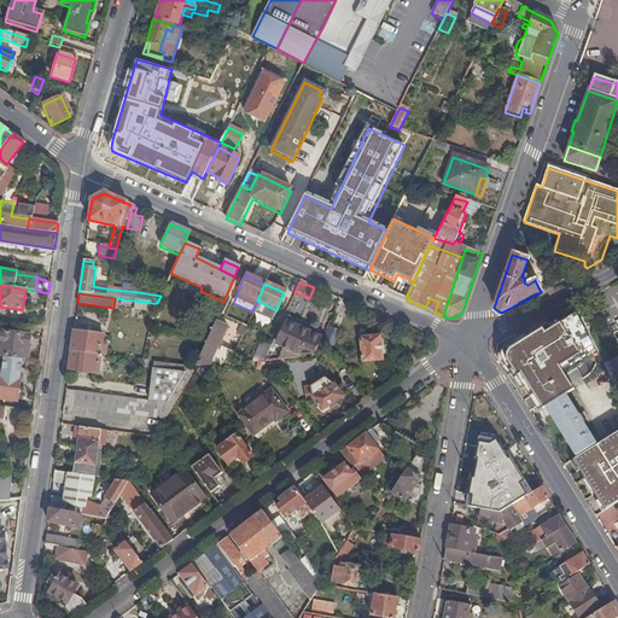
[(152,303),(134,301),(133,310),(149,312),(151,310),(152,303)]
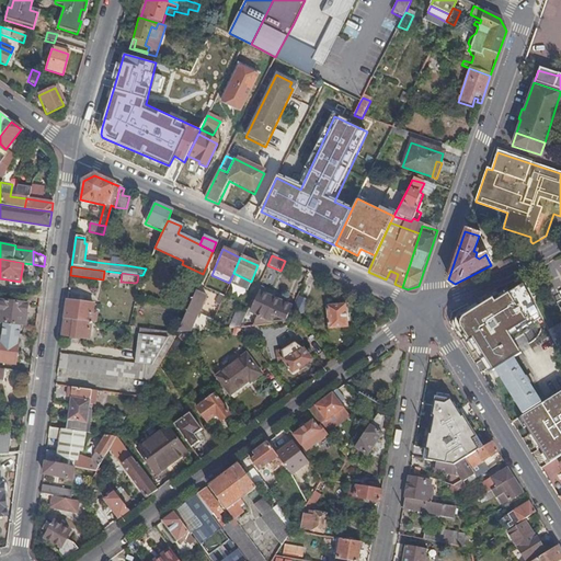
[(233,273),(229,283),(247,292),(251,282),(233,273)]
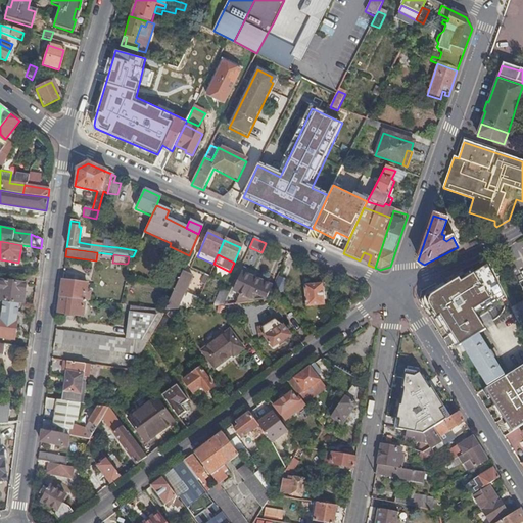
[(495,260),(488,265),(494,278),(502,274),(495,260)]
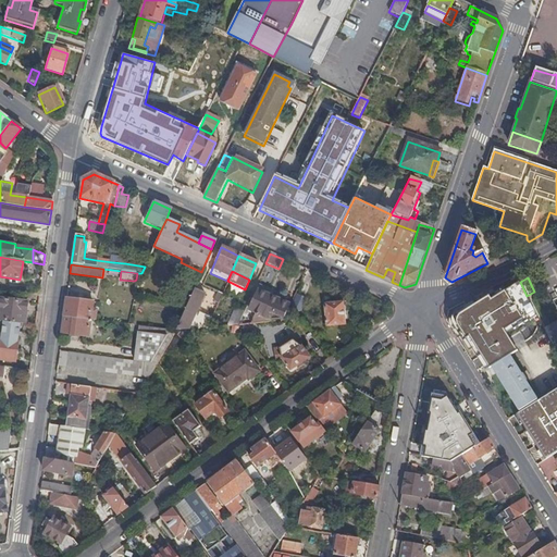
[(194,289),(190,298),(200,302),(205,294),(194,289)]
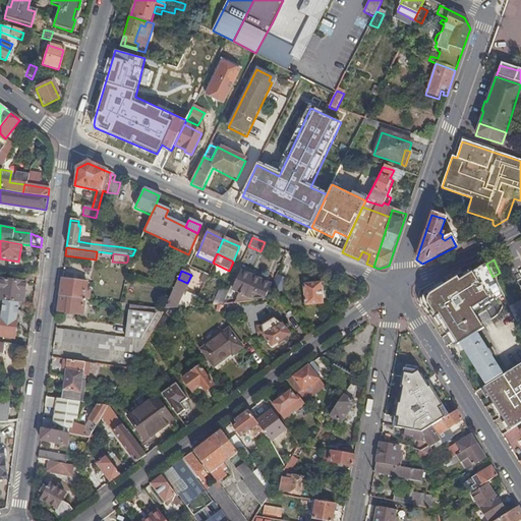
[(243,295),(240,302),(251,300),(258,285),(239,276),(232,290),(238,293),(243,295)]
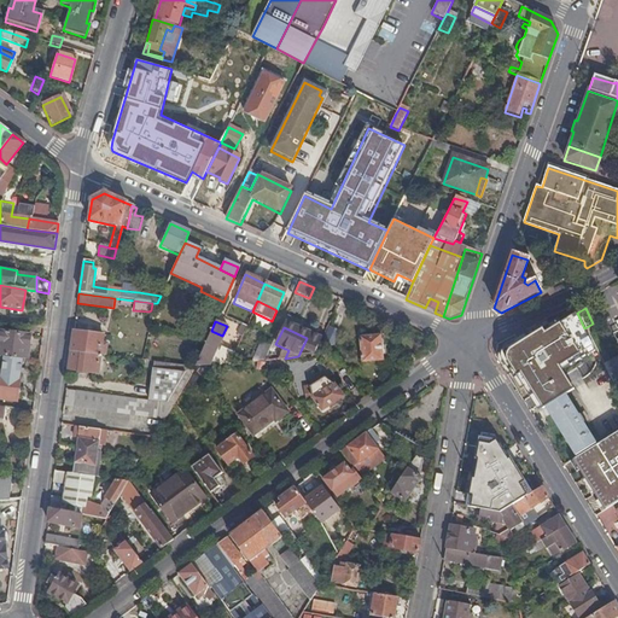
[(339,333),(330,328),(322,343),(333,348),(339,333)]
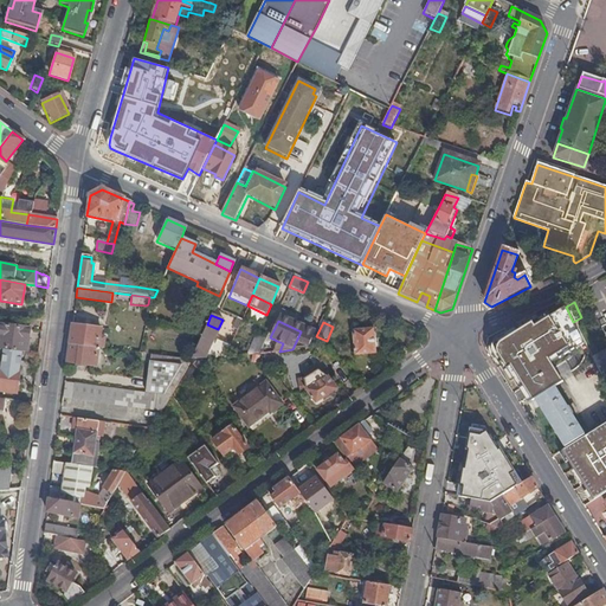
[(0,329),(0,348),(27,353),(31,329),(1,324),(0,329)]
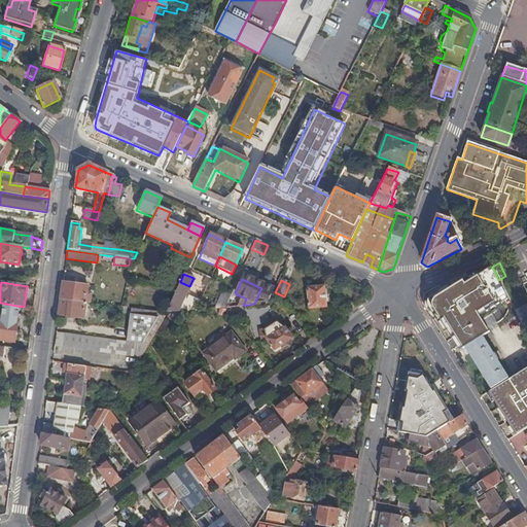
[(189,286),(180,282),(169,310),(166,315),(196,311),(198,306),(184,300),(185,294),(189,286)]
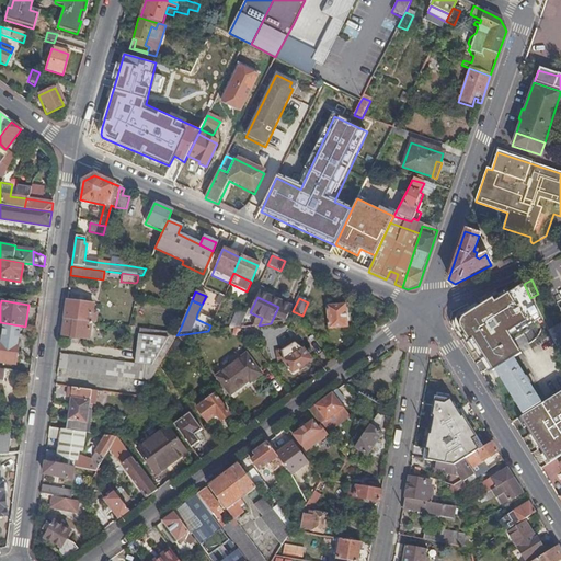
[(67,302),(65,320),(91,323),(95,324),(98,313),(92,312),(93,306),(67,302)]
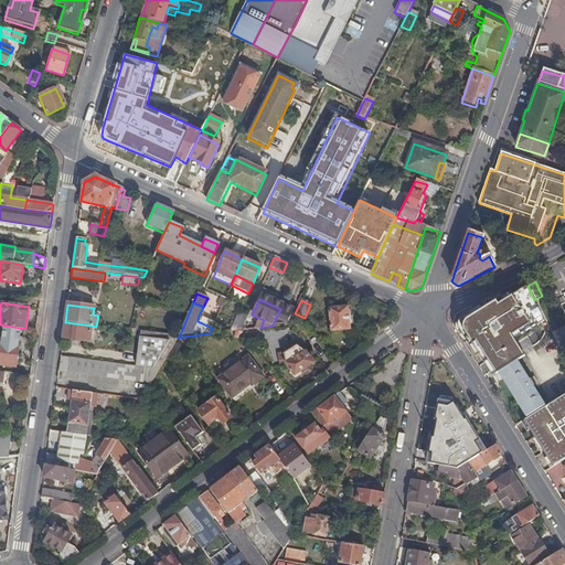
[(348,307),(329,309),(331,331),(350,330),(348,307)]
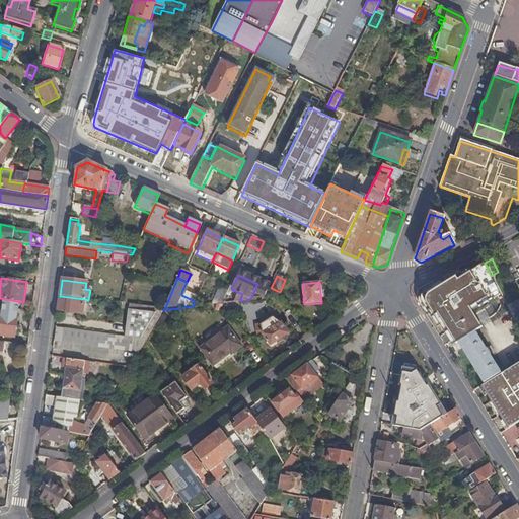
[(212,304),(220,303),(221,303),(227,288),(220,285),(212,304)]
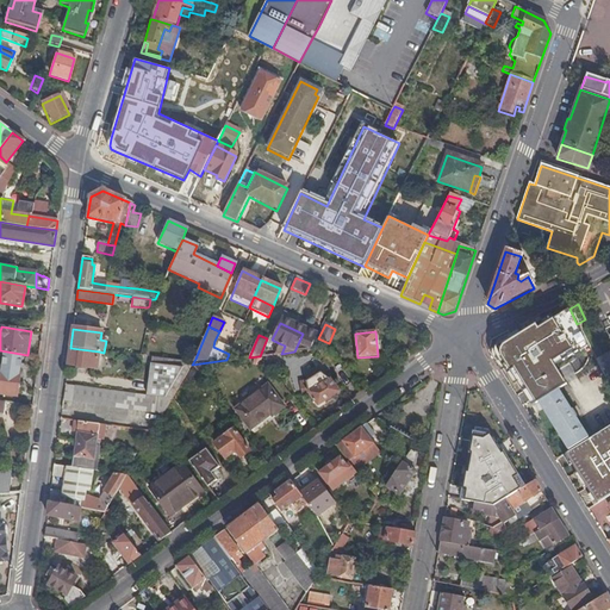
[(215,341),(213,347),(229,354),(231,348),(215,341)]
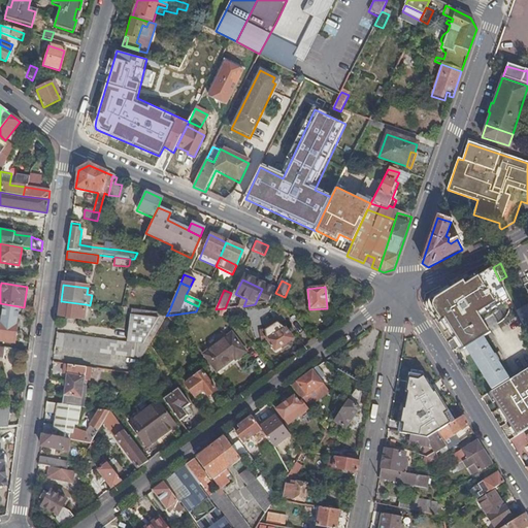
[(243,306),(246,299),(241,297),(236,306),(243,306)]
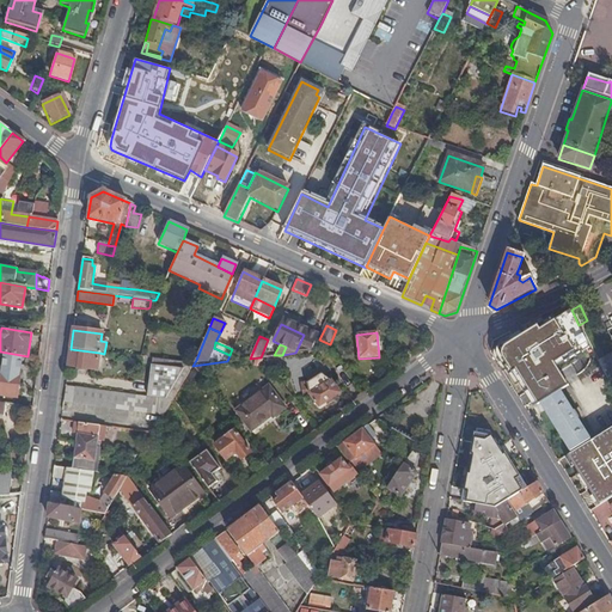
[(555,349),(534,344),(528,371),(548,377),(549,372),(550,367),(552,357),(555,349)]
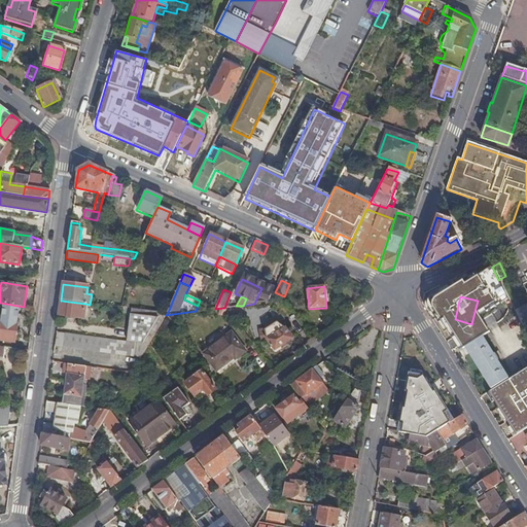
[(61,301),(59,316),(82,319),(85,304),(61,301)]
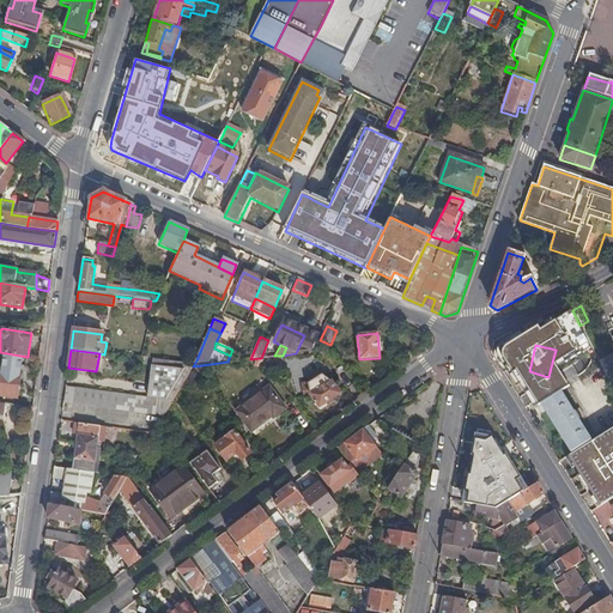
[(327,369),(339,360),(331,350),(315,351),(327,369)]
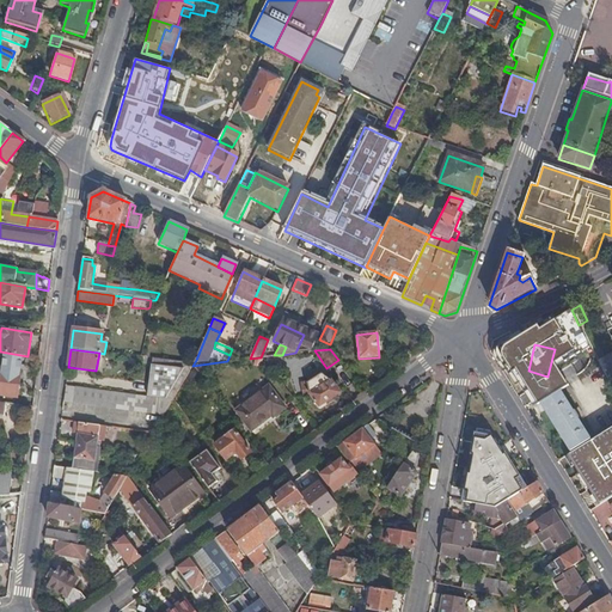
[(611,354),(599,361),(601,366),(610,383),(611,381),(611,354)]
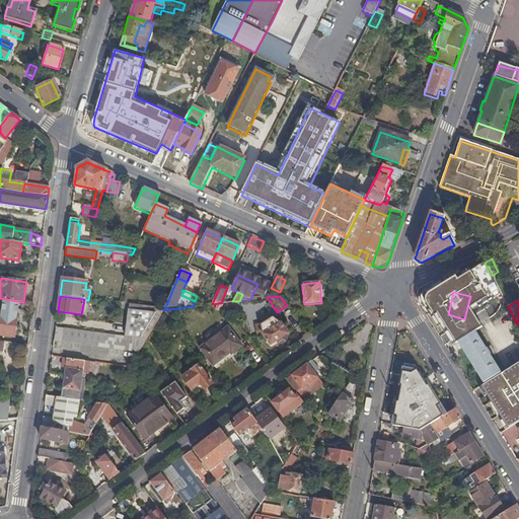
[(220,303),(234,321),(240,316),(230,302),(221,303),(220,303)]
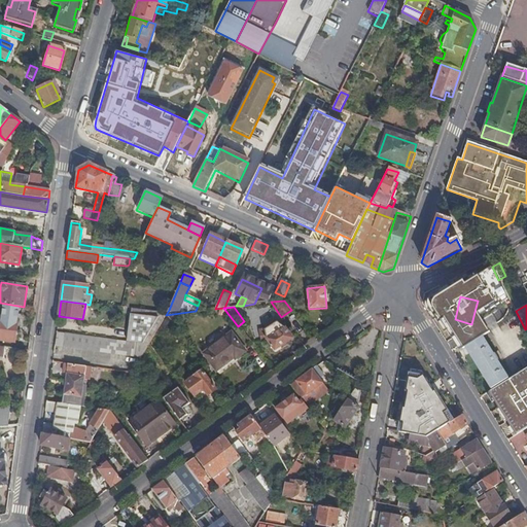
[(483,318),(485,311),(476,308),(473,316),(477,317),(483,318)]
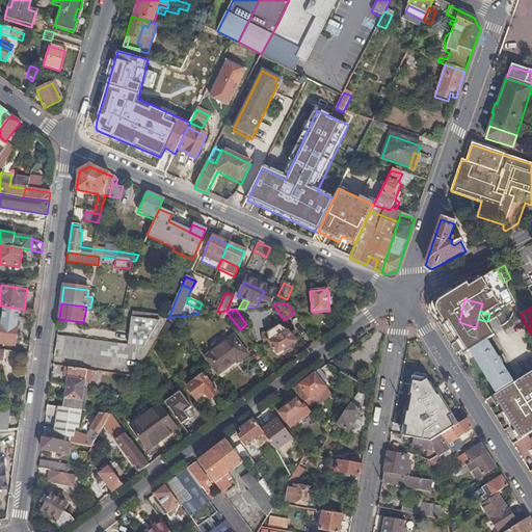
[(165,322),(167,318),(160,317),(134,313),(129,345),(151,347),(160,333),(165,322)]
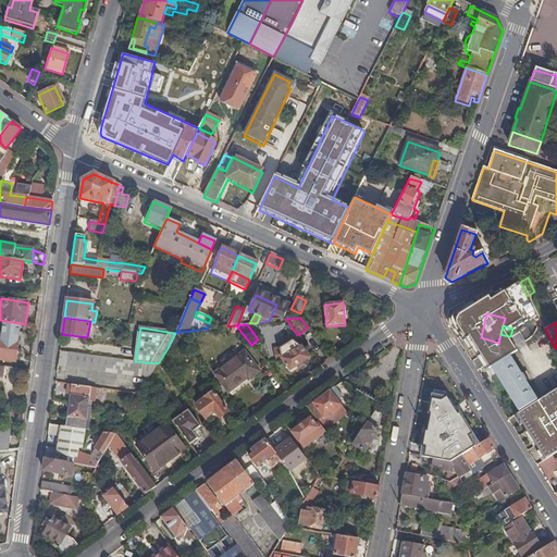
[(273,336),(276,344),(285,341),(282,333),(273,336)]
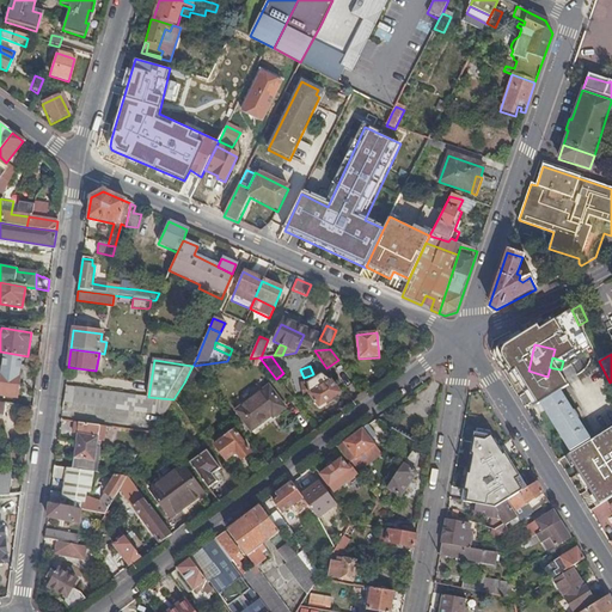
[(19,373),(1,371),(0,377),(0,395),(16,398),(19,373)]
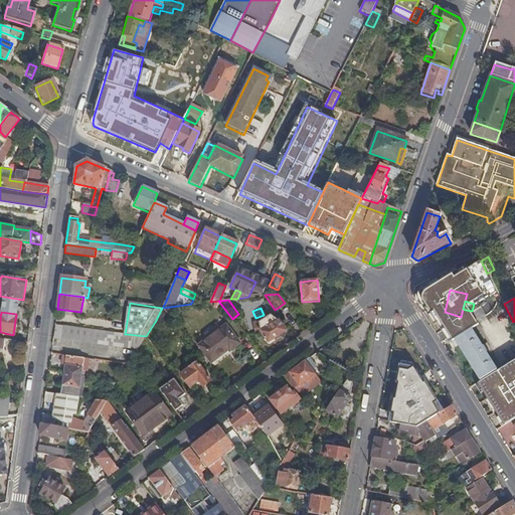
[(160,312),(155,322),(159,324),(165,314),(160,312)]
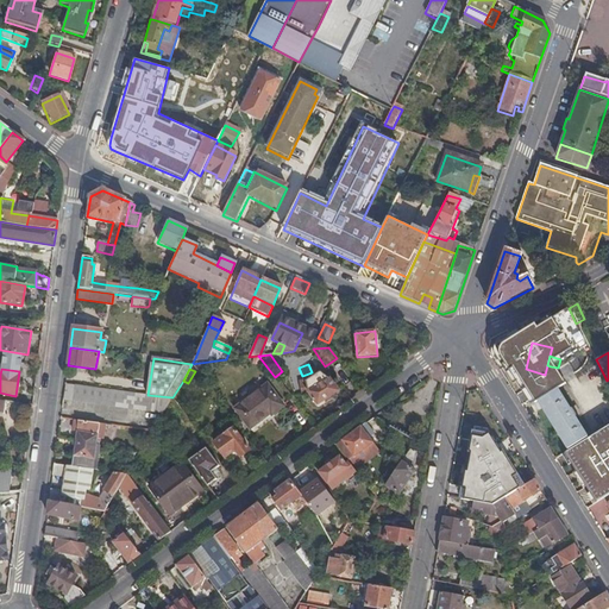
[(318,405),(337,393),(328,378),(320,372),(307,381),(308,391),(318,405)]
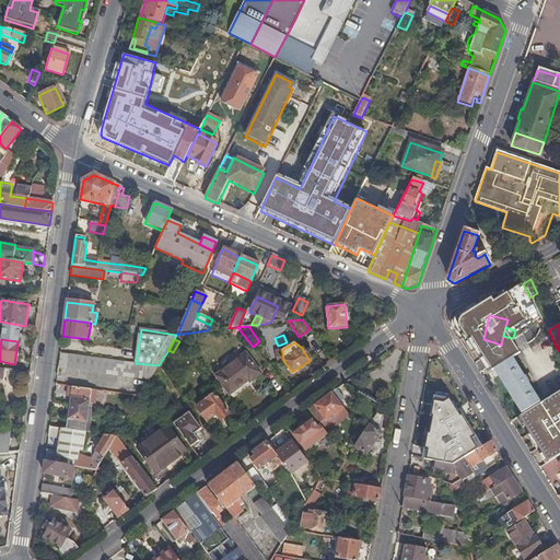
[(60,352),(59,366),(143,380),(143,377),(151,378),(159,365),(136,363),(60,352)]
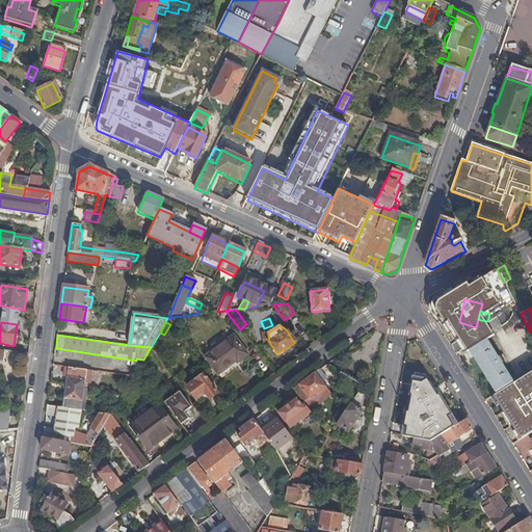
[(234,336),(206,357),(219,374),(237,362),(238,363),(248,354),(234,336)]
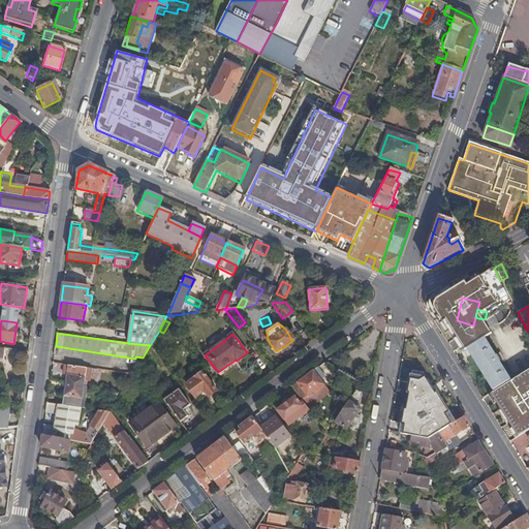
[(493,393),(511,381),(500,363),(502,361),(498,353),(496,355),(486,338),(467,349),(493,393)]
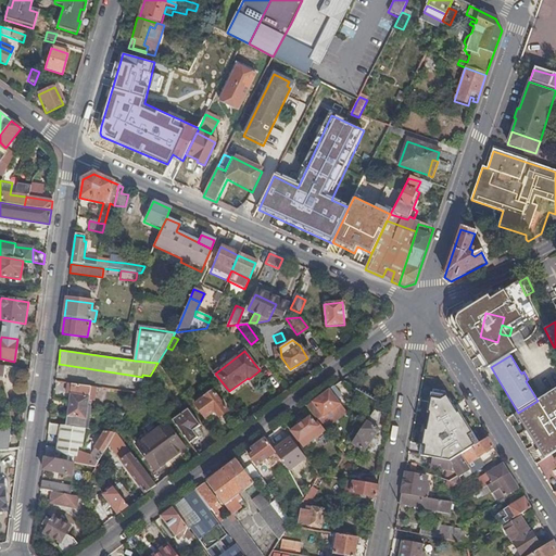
[(86,430),(88,430),(92,401),(98,402),(100,388),(71,383),(70,395),(65,427),(86,430)]
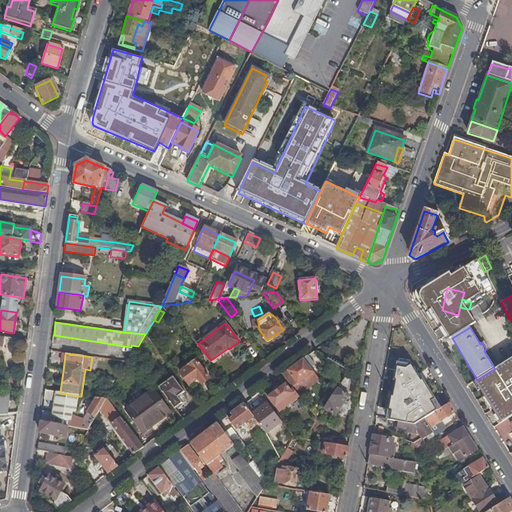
[(413,357),(391,362),(395,381),(398,380),(399,384),(392,385),(394,394),(419,389),(416,377),(417,376),(413,357)]
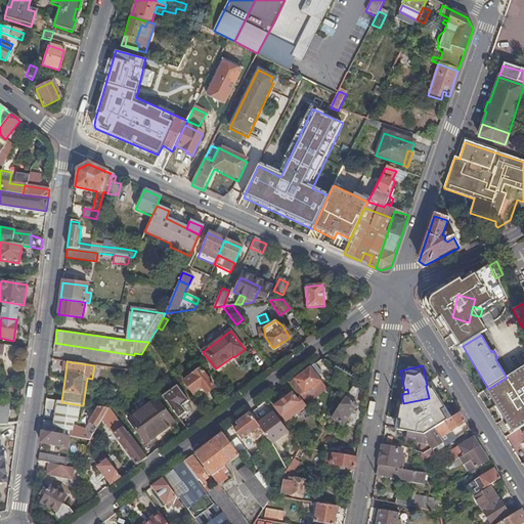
[(310,367),(317,377),(320,381),(321,380),(311,366),(310,367)]
